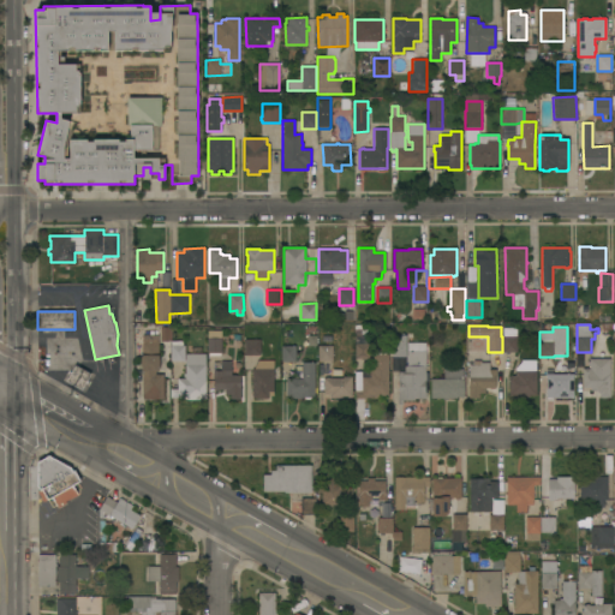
[(406,356),(392,357),(392,341),(399,341),(399,335),(401,335),(401,333),(404,333),(404,335),(406,335),(406,356)]
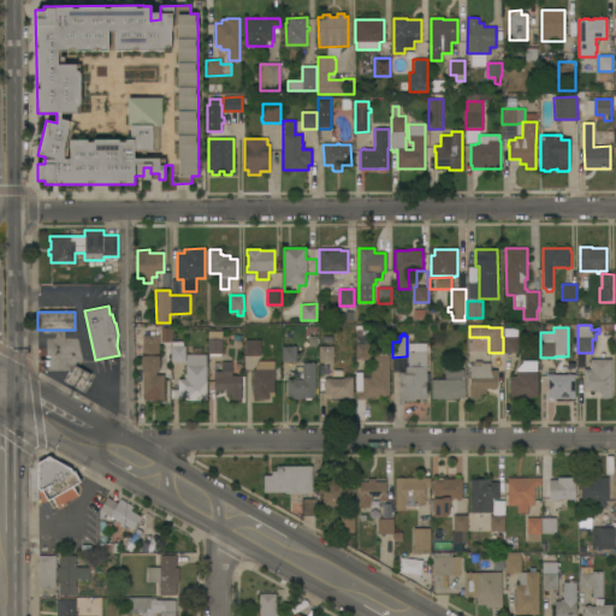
[(159,336),(159,356),(159,372),(155,372),(155,375),(164,375),(164,400),(143,400),(143,367),(141,367),(141,357),(142,357),(142,336),(159,336)]
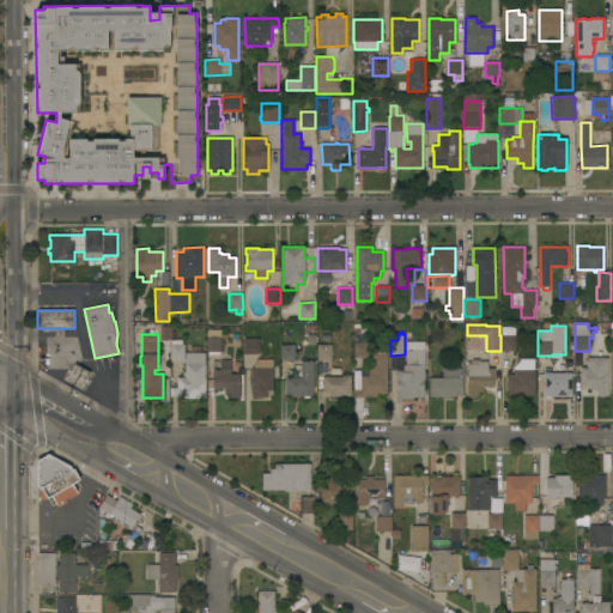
[(515,351),(501,351),(501,335),(515,335),(515,351)]
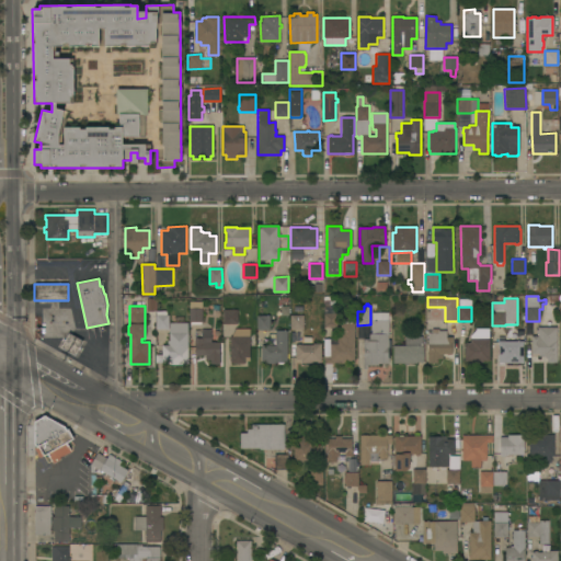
[(202,322),(189,322),(189,308),(202,308),(202,322)]
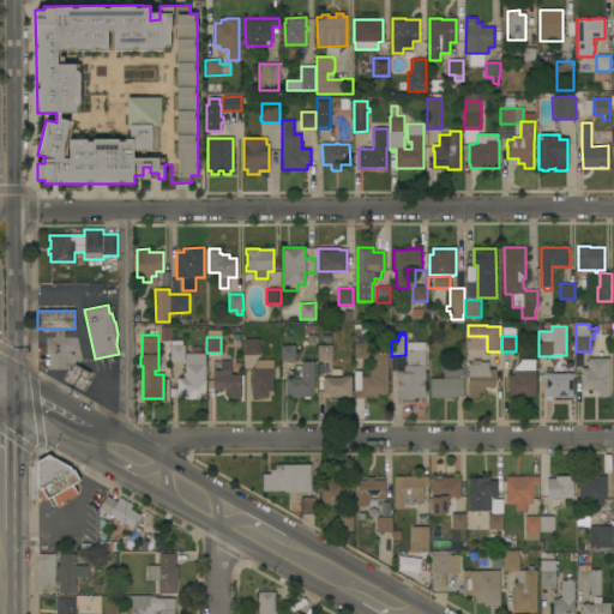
[(260,355),(245,355),(244,339),(259,338),(260,355)]
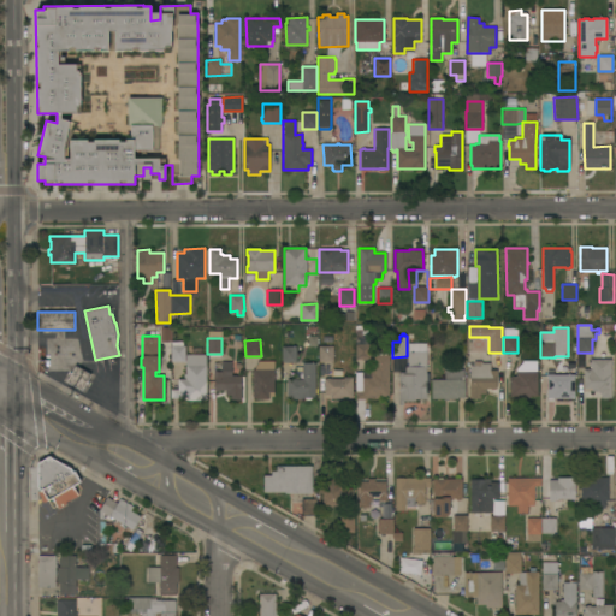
[(184,362),(183,362),(183,363),(172,363),(172,362),(171,362),(171,345),(171,342),(183,342),(183,345),(184,345),(184,362)]
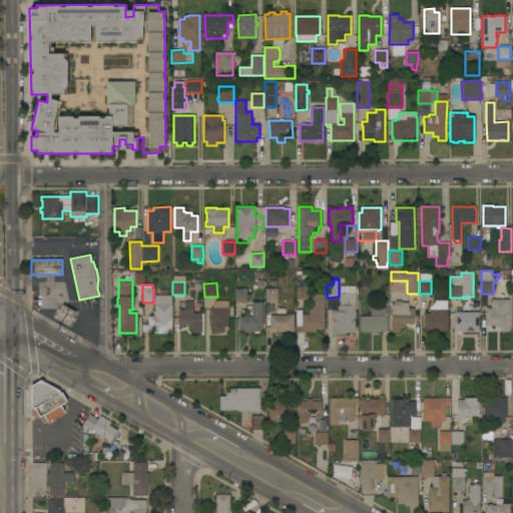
[(355,333),(346,333),(346,334),(336,334),(336,337),(332,337),(332,328),(333,328),(333,326),(331,326),(331,324),(333,324),(333,320),(331,320),(331,318),(332,318),(332,311),(327,311),(327,298),(337,298),(337,312),(338,312),(338,305),(340,305),(340,286),(355,286),(355,333)]
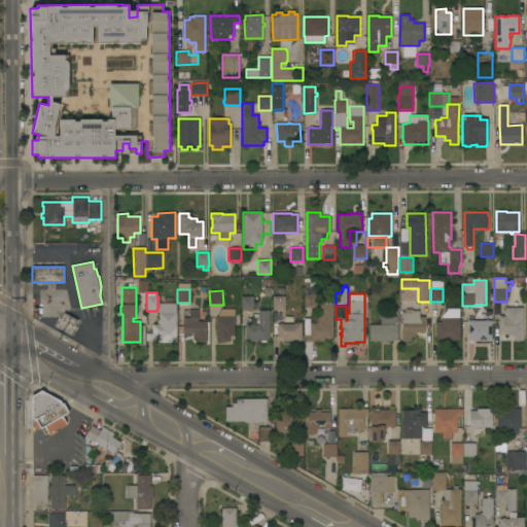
[(316,294),(316,308),(304,308),(304,294),(316,294)]
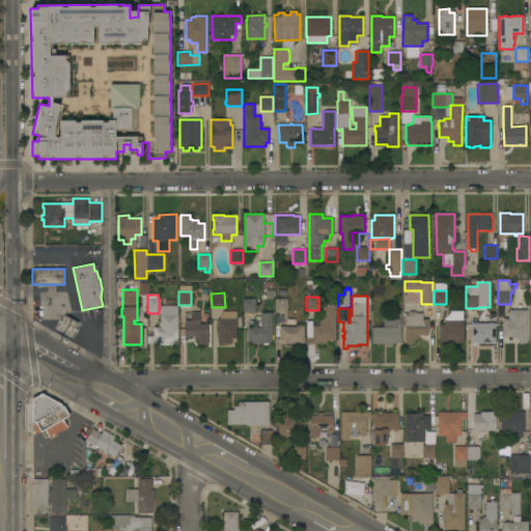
[(287,298),(287,311),(275,312),(275,298),(287,298)]
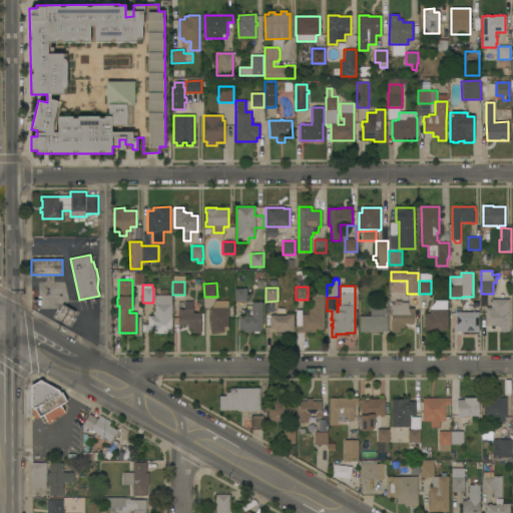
[(246,302),(234,302),(234,289),(246,289),(246,302)]
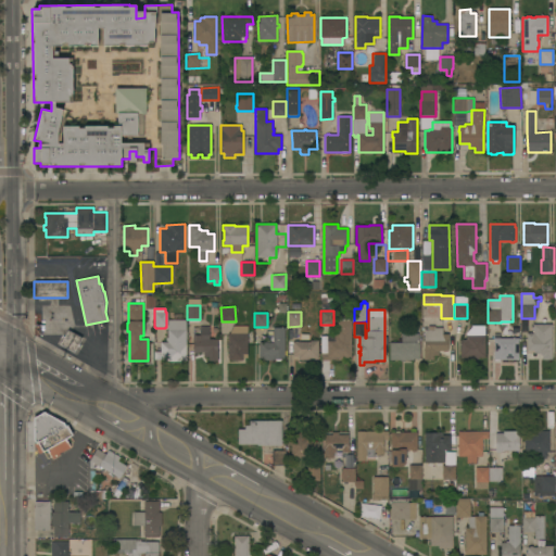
[(351,361),(320,361),(320,353),(327,353),(327,336),(330,336),(330,335),(332,335),(332,336),(335,336),(335,331),(338,331),(338,314),(351,314),(351,361)]
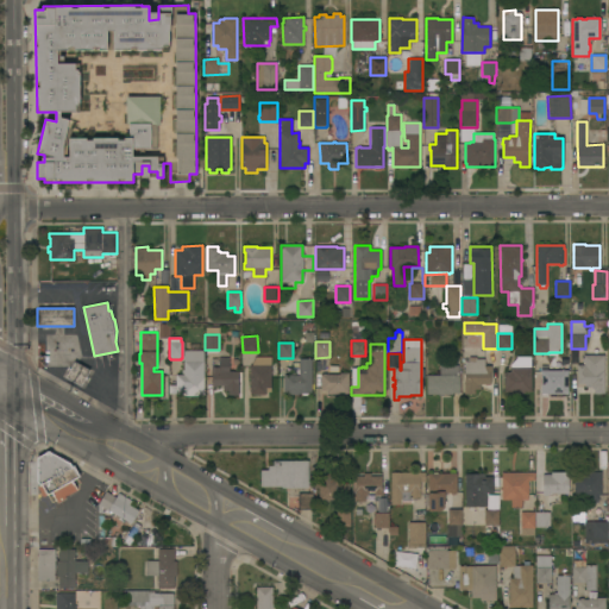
[(203,396),(182,396),(182,394),(169,394),(169,385),(175,385),(175,375),(183,375),(183,374),(182,374),(182,370),(183,370),(183,362),(184,362),(184,350),(203,350),(203,396)]
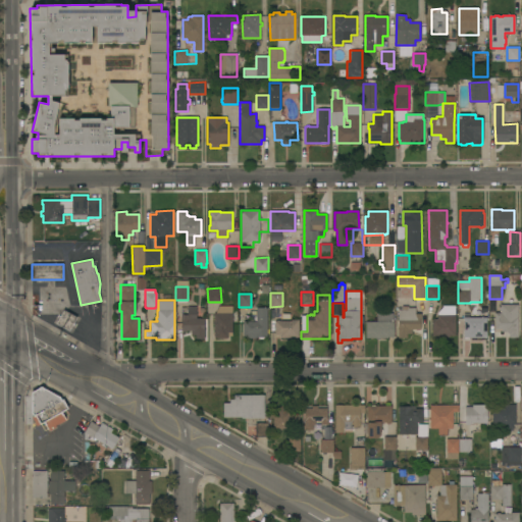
[(518,337),(509,337),(509,333),(507,333),(507,332),(501,332),(501,329),(494,329),(494,313),(500,313),(500,310),(499,310),(499,307),(500,307),(500,304),(517,304),(518,337)]
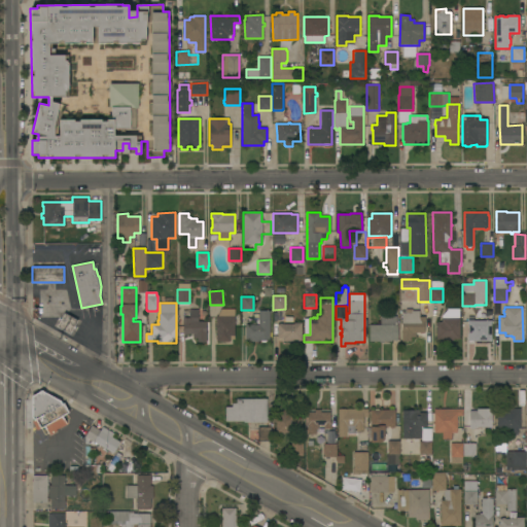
[(453,339),(453,341),(448,341),(448,339),(436,339),(436,322),(443,322),(443,318),(447,318),(447,313),(448,313),(448,309),(450,309),(450,312),(451,312),(451,308),(458,309),(458,318),(459,318),(459,339),(453,339)]
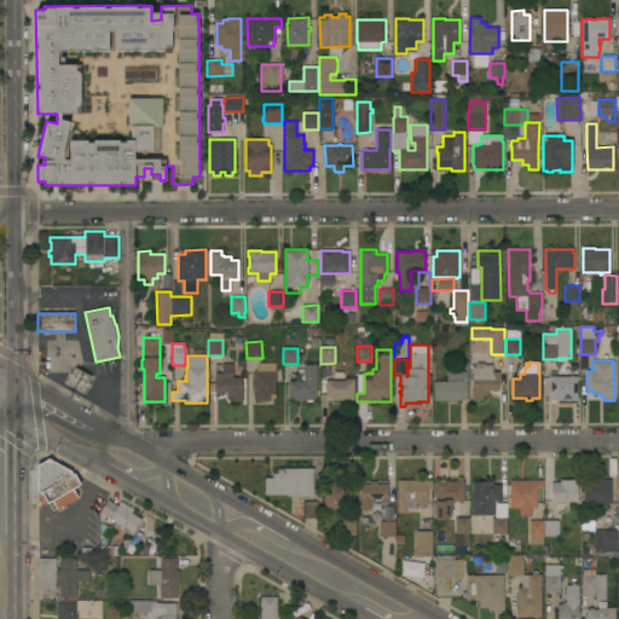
[(232,401),(232,397),(226,397),(226,392),(221,392),(221,393),(215,393),(215,374),(223,374),(221,364),(232,363),(232,377),(242,377),(242,401),(232,401)]
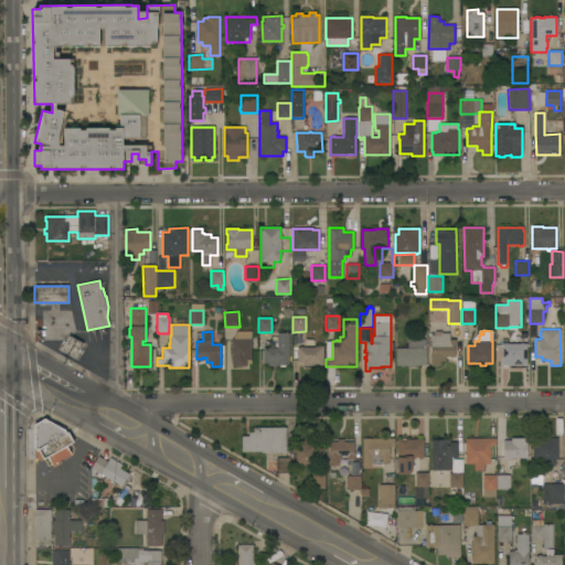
[(252,363),(246,363),(246,365),(245,365),(245,366),(241,366),(241,365),(232,365),(232,363),(231,363),(231,361),(232,361),(232,339),(233,339),(237,331),(252,331),(252,363)]
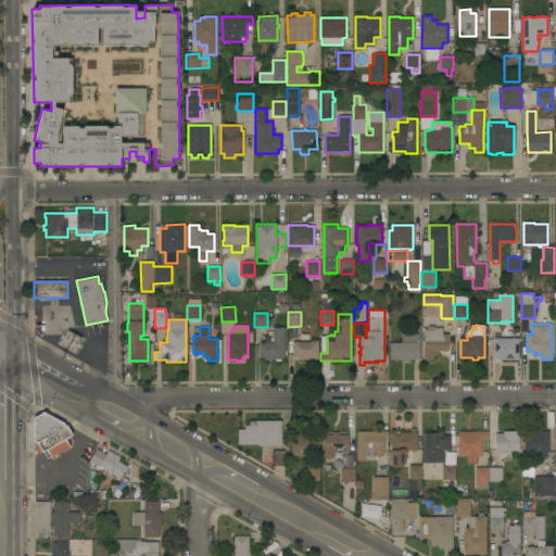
[(285,359),(281,359),(280,361),(276,361),(275,359),(273,359),(273,361),(260,361),(258,342),(273,342),(273,328),(285,328),(285,359)]
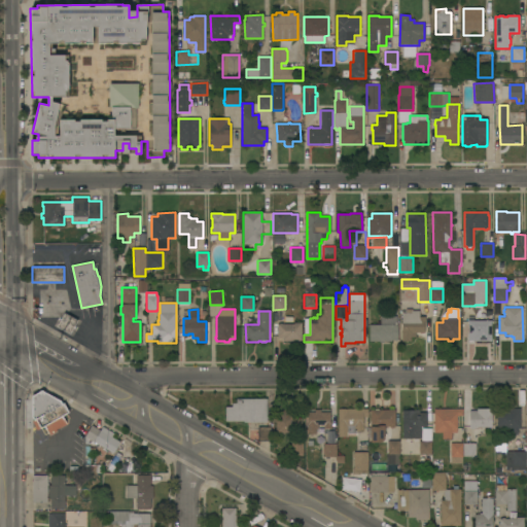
[(411,313),(411,311),(419,311),(419,316),(425,316),(425,332),(415,332),(415,337),(411,337),(411,341),(401,341),(401,313),(411,313)]
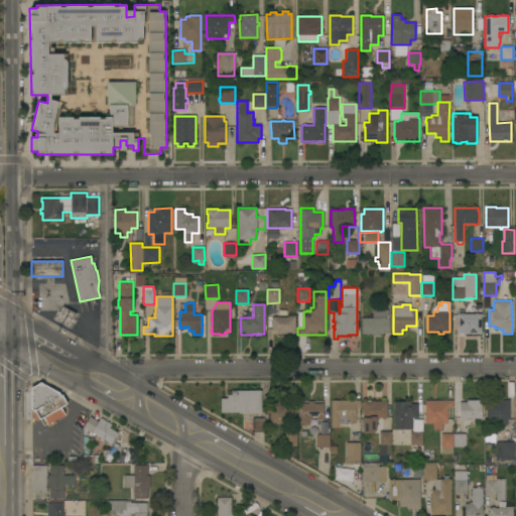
[(69,327),(56,319),(63,306),(76,313),(69,327)]
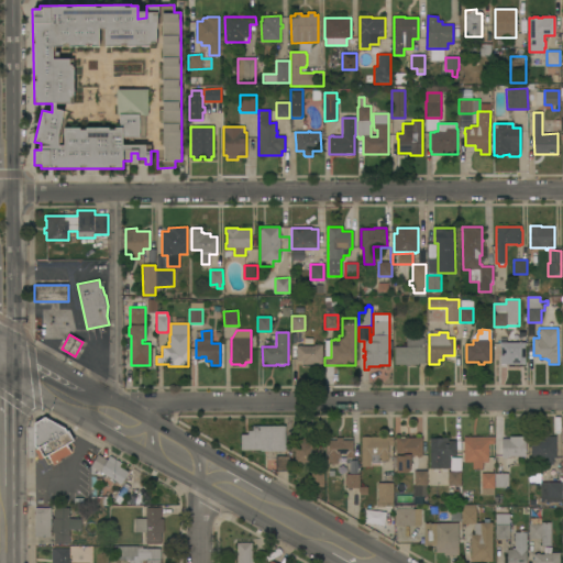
[(394,346),(406,346),(406,338),(423,338),(423,348),(424,348),(424,363),(418,363),(418,364),(409,364),(409,366),(406,366),(406,364),(394,364),(394,346)]
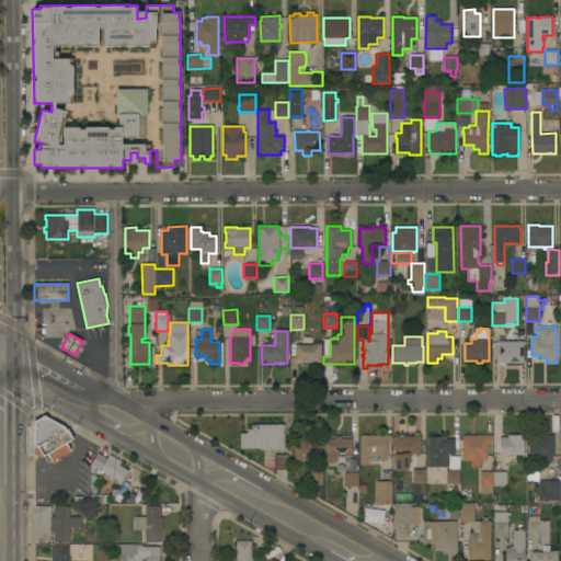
[(523,363),(504,363),(504,361),(499,361),(499,341),(523,341),(523,363)]
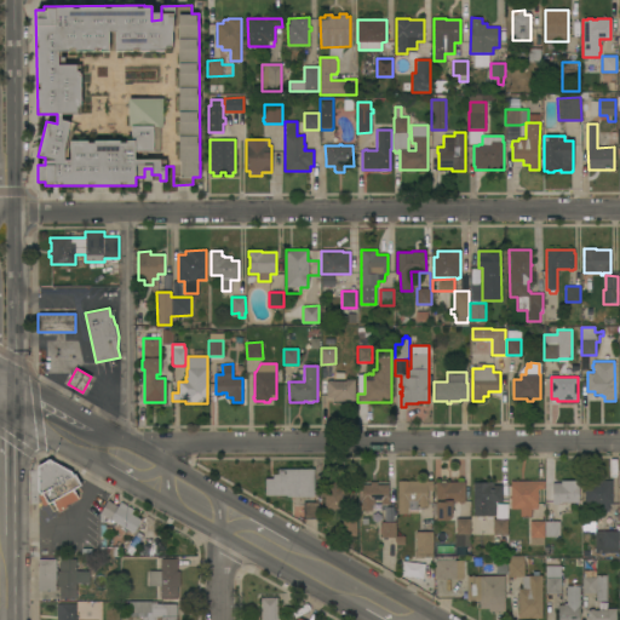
[(355,401),(332,401),(332,397),(326,397),(326,382),(328,382),(328,380),(331,380),(331,382),(345,382),(345,379),(355,379),(355,401)]
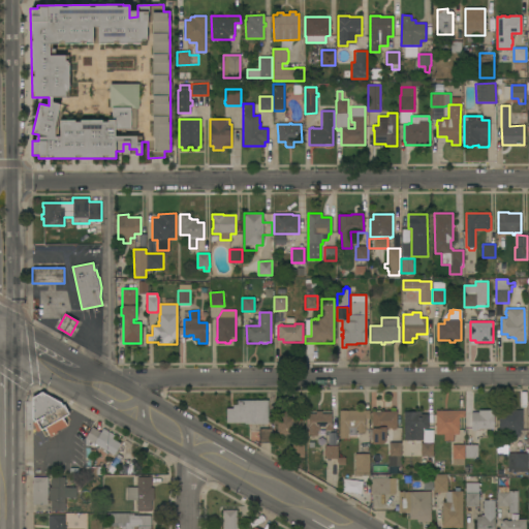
[(268,424),(245,424),(245,423),(226,423),(226,408),(232,408),(232,405),(237,405),(237,400),(268,400),(268,424)]
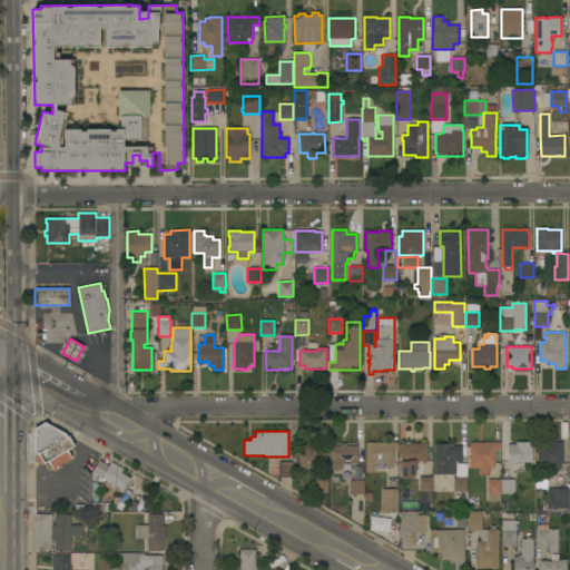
[(58,438),(60,436),(72,458),(52,469),(41,451),(42,451),(40,448),(40,442),(45,436),(47,434),(53,434),(57,436),(58,438)]
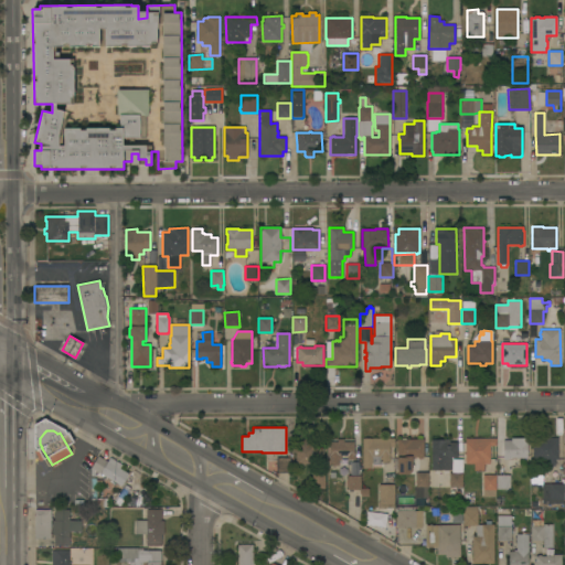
[(557,459),(555,459),(555,464),(554,464),(554,466),(552,466),(552,464),(550,464),(550,459),(533,459),(533,438),(557,437),(557,459)]
